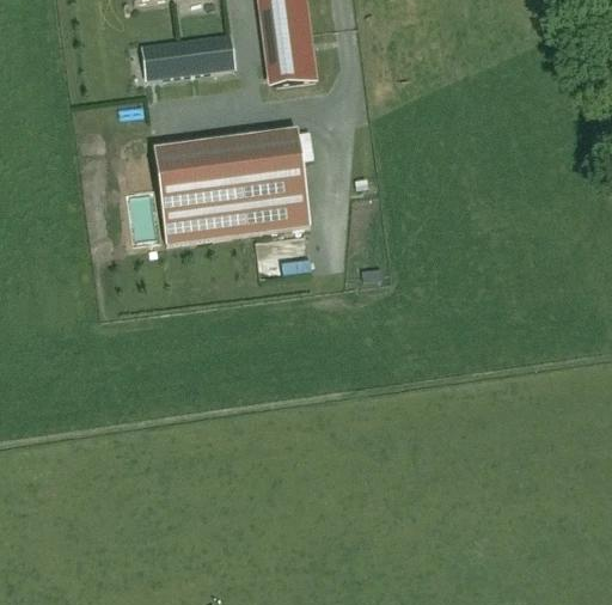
[(264,0),(273,59),(312,53),(305,0),(264,0)]
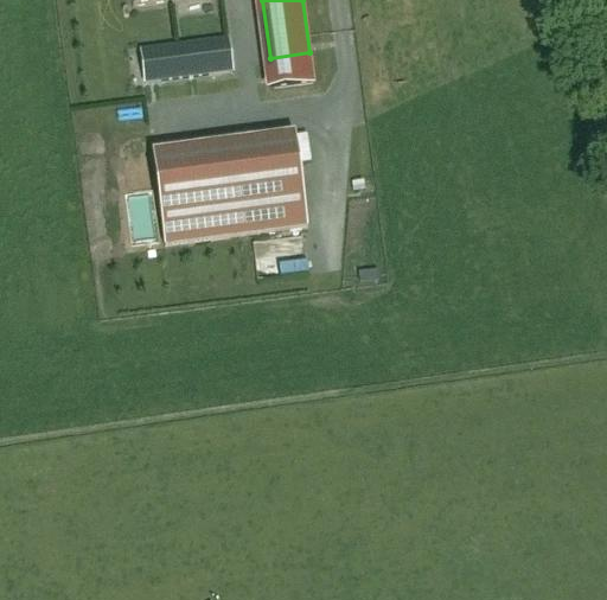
[(140,44),(145,78),(229,68),(225,32),(140,44)]
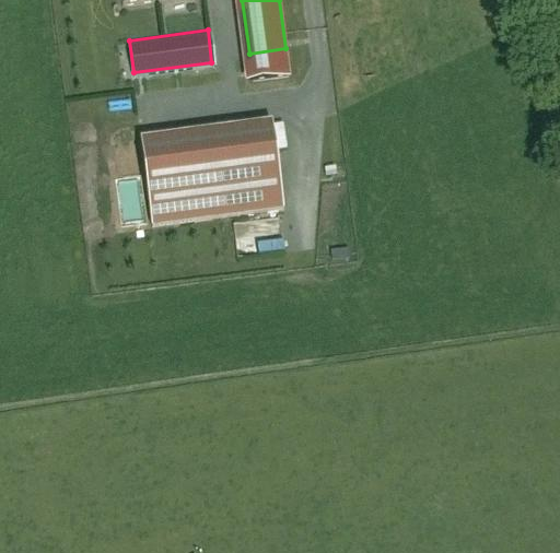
[(286,48),(249,54),(252,75),(289,70),(286,48)]
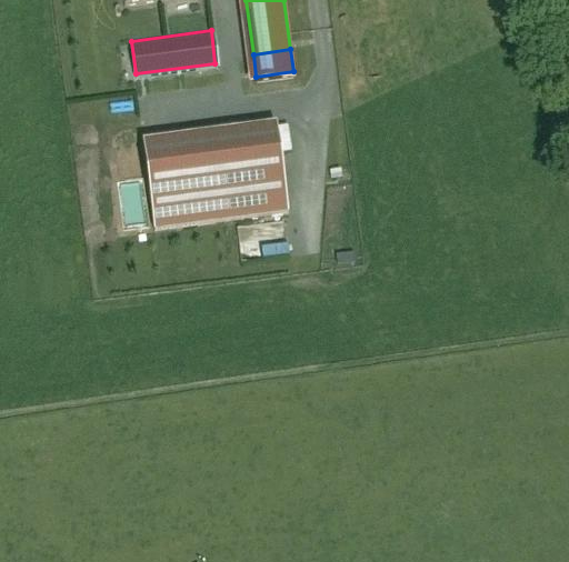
[(276,120),(231,126),(242,213),(288,208),(276,120)]
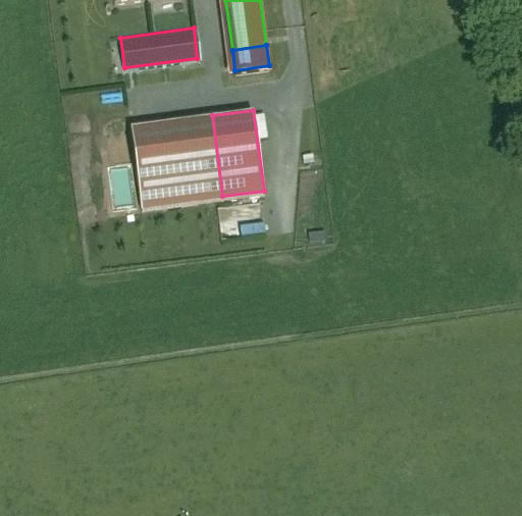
[(212,115),(171,120),(183,202),(222,196),(212,115)]
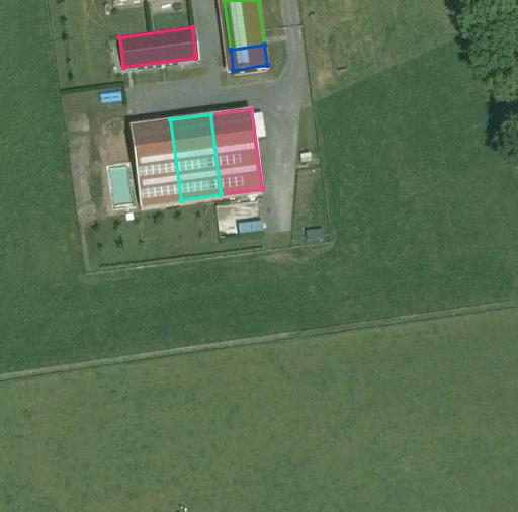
[(181,200),(170,119),(130,125),(141,205),(181,200)]
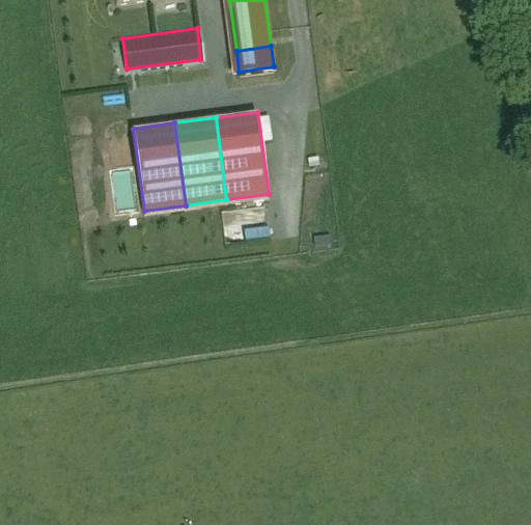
All buildings are outlined.
